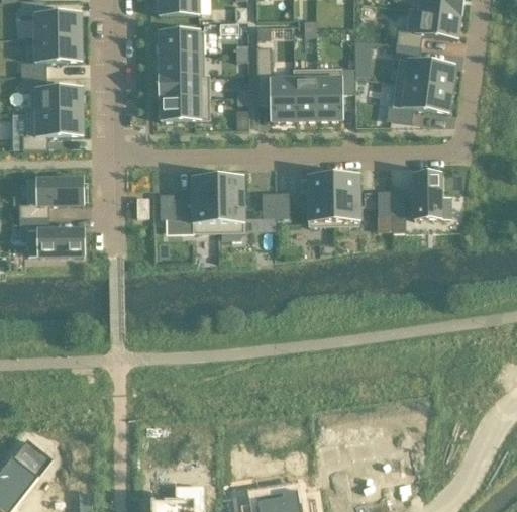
[(45,0),(20,0),(20,14),(30,14),(34,14),(35,37),(81,36),(81,13),(45,13),(45,0)]
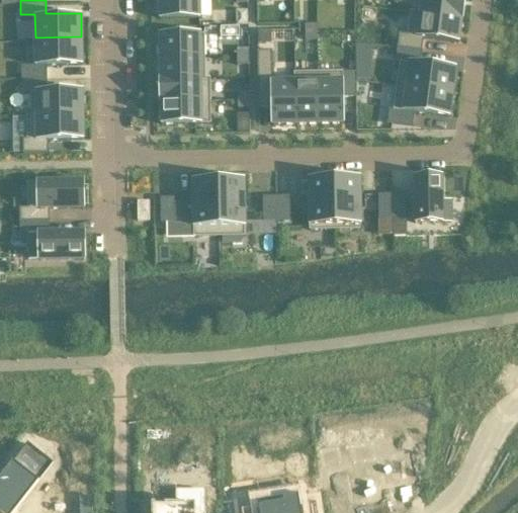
[(159,0),(159,15),(198,14),(198,0),(159,0)]
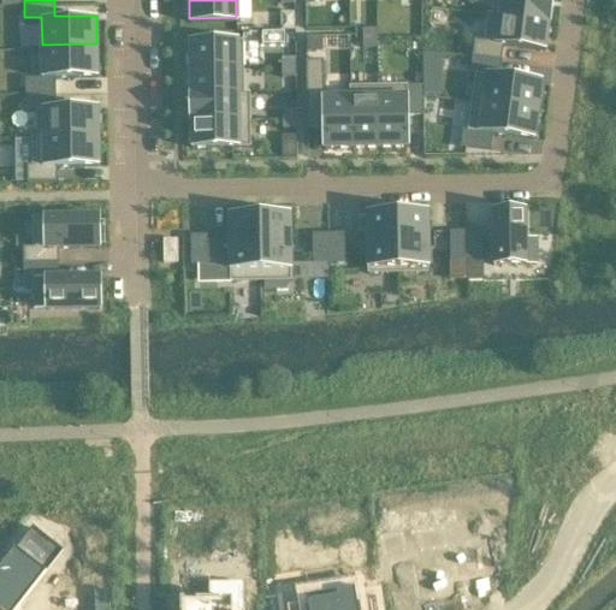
[(495,0),(493,10),(493,11),(548,18),(548,19),(549,19),(551,0),(495,0)]
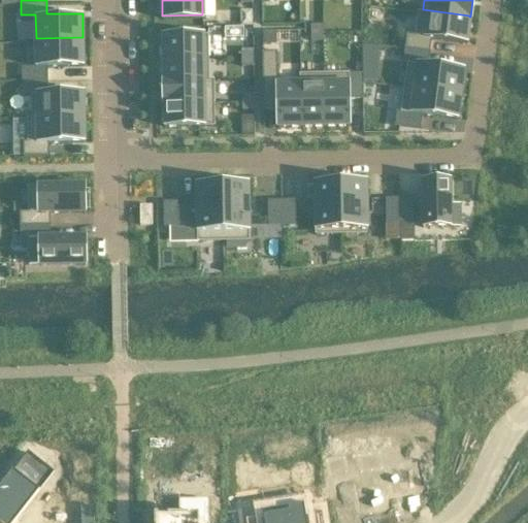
[(406,30),(404,44),(428,47),(430,34),(466,39),(469,17),(469,15),(423,9),(423,8),(418,7),(415,31),(406,30)]
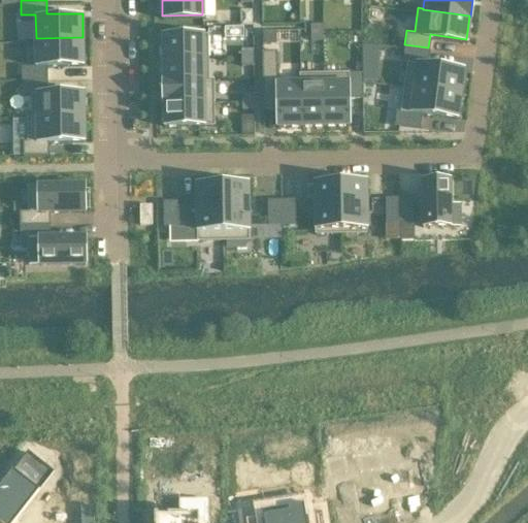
[(323,21),(310,21),(310,29),(323,29),(323,21)]
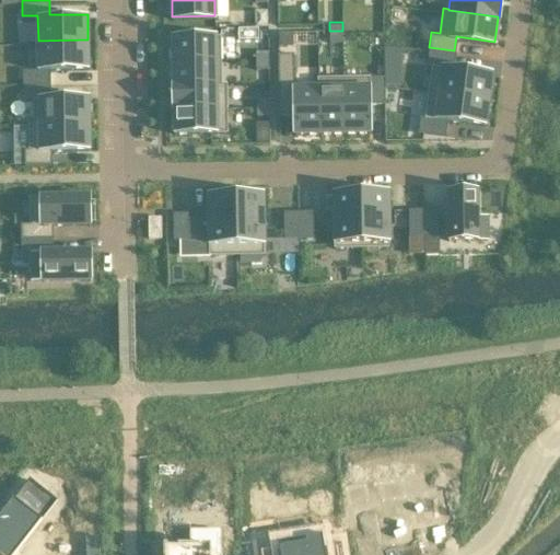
[(292,30),(278,30),(278,42),(293,42),(292,30)]
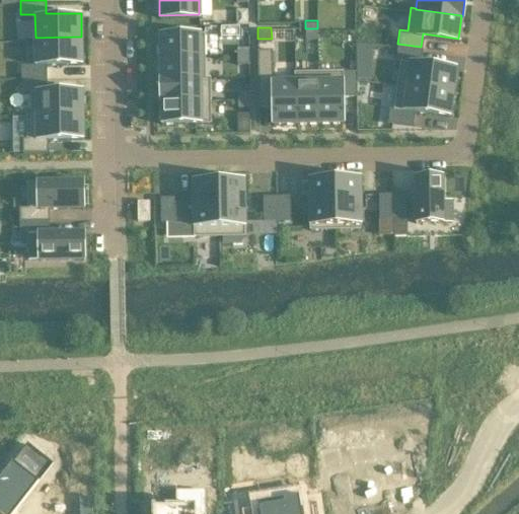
[(317,28),(305,28),(305,37),(317,37),(317,28)]
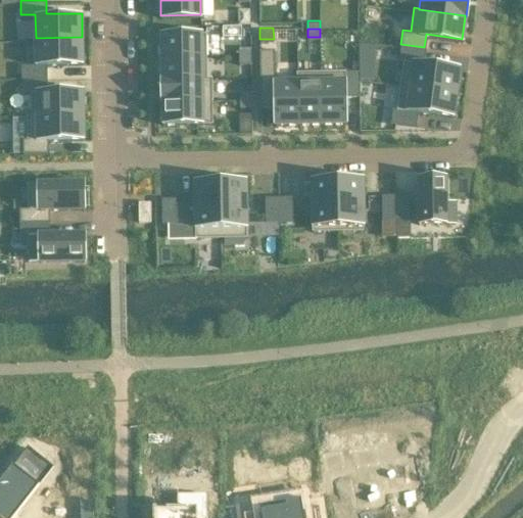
[(206,31),(161,32),(161,54),(206,54),(206,31)]
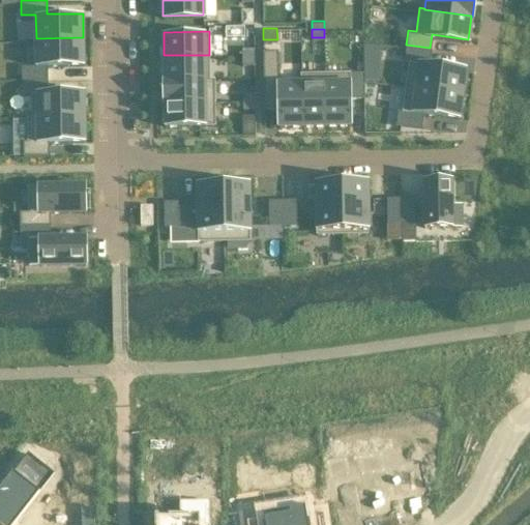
[(32,63),(22,63),(22,78),(48,77),(48,63),(83,62),(83,37),(36,38),(36,63),(32,63)]
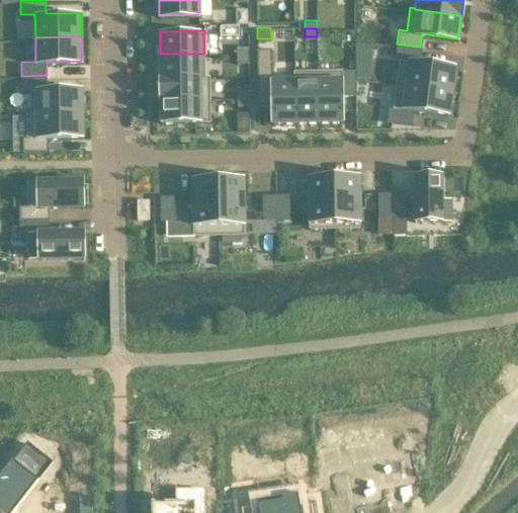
[(397,44),(395,58),(400,59),(397,82),(451,89),(454,65),(419,60),(420,47),(397,44)]
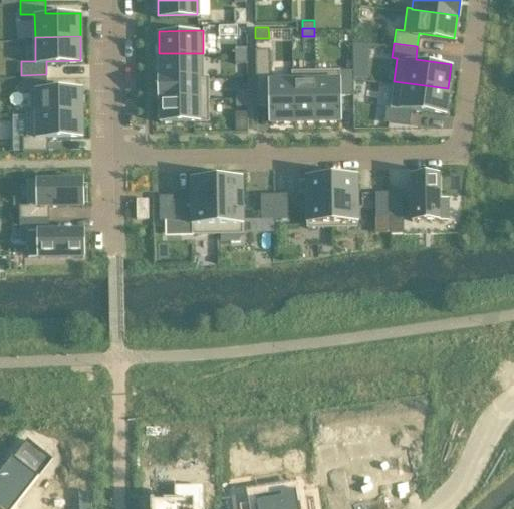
[(247,44),(234,44),(235,52),(247,52),(247,44)]
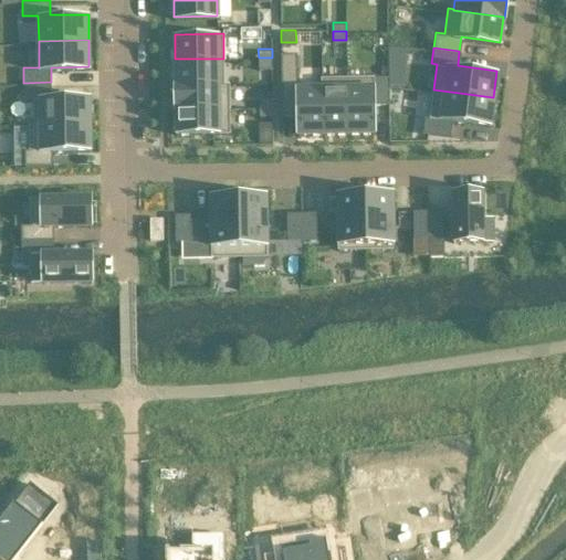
[(297,51),(281,51),(282,113),(296,113),(296,131),(323,131),(322,81),(321,81),(297,81),(297,51)]
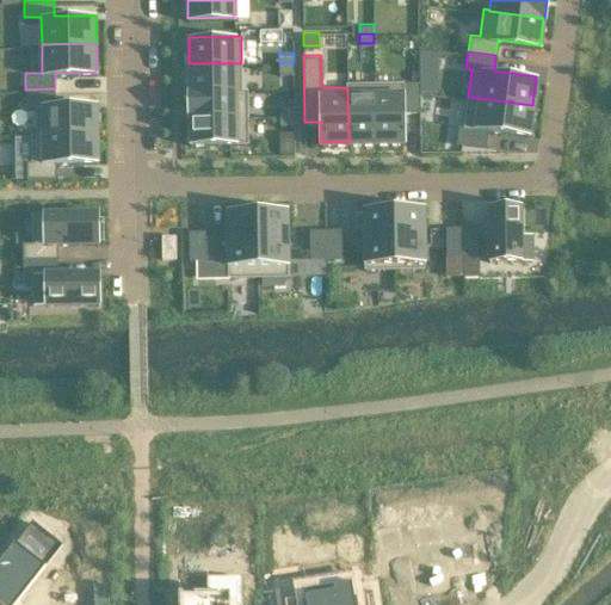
[(294,62),(279,62),(279,72),(294,72),(294,62)]
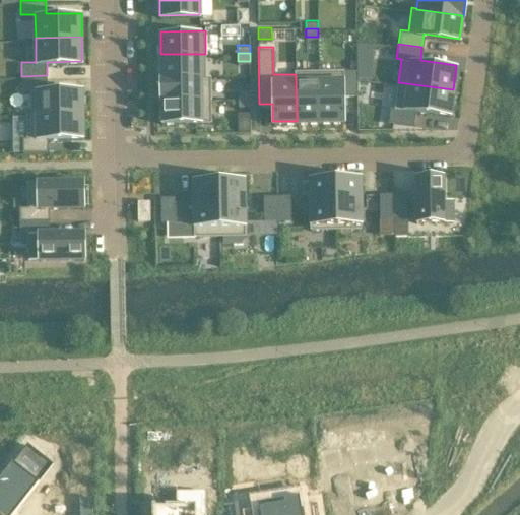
[(205,54),(160,54),(160,75),(160,76),(205,75),(205,74),(205,54)]
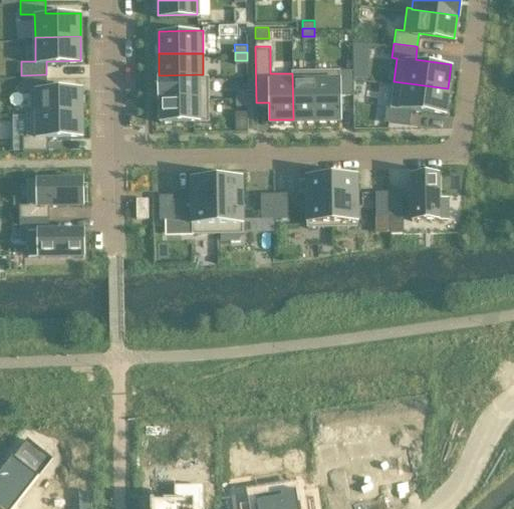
[(291,68),(291,73),(292,73),(293,119),(316,119),(315,67),(291,68)]
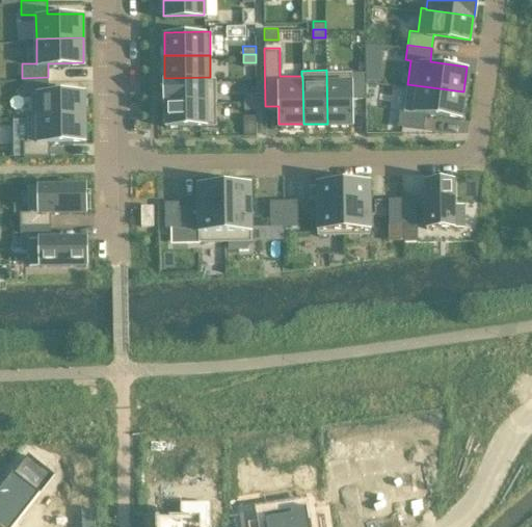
[(365,70),(326,70),(327,124),(352,123),(351,96),(366,96),(365,70)]
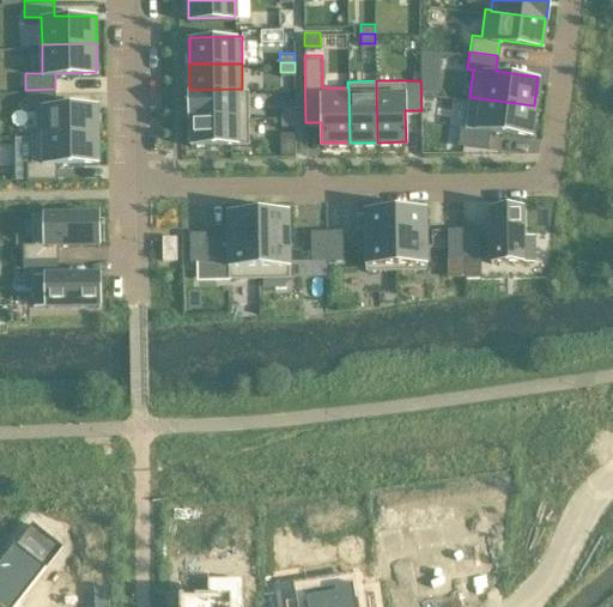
[(189,89),(188,89),(189,116),(190,116),(190,115),(248,115),(248,87),(242,87),(242,89),(189,90),(189,89)]
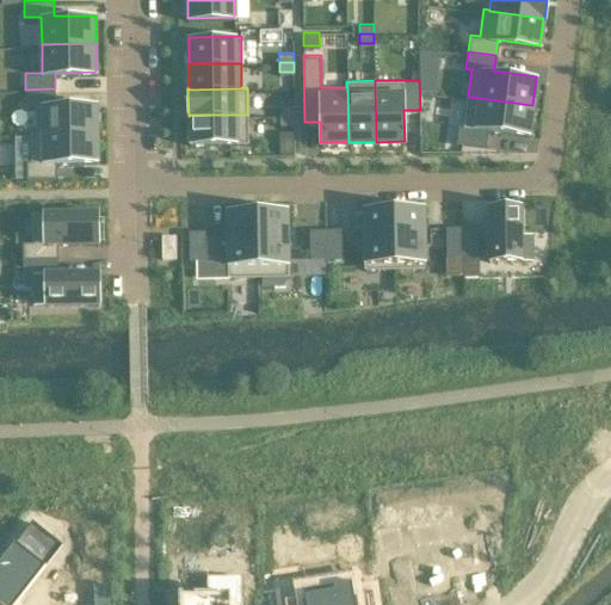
[(55,88),(25,90),(25,105),(36,105),(37,131),(37,133),(97,131),(97,104),(55,104),(55,88)]
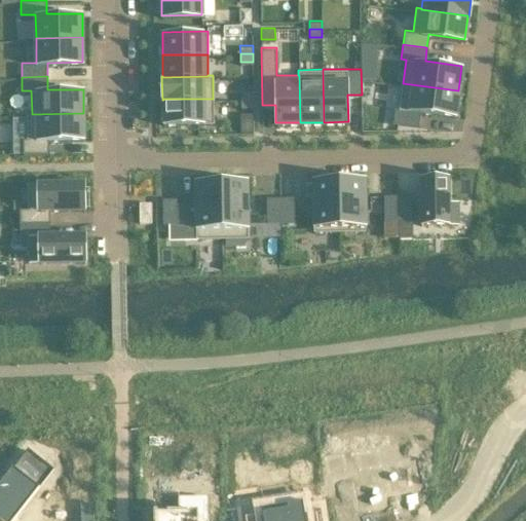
[(395,107),(393,120),(418,123),(420,110),(455,115),(458,90),(403,83),(400,107),(395,107)]
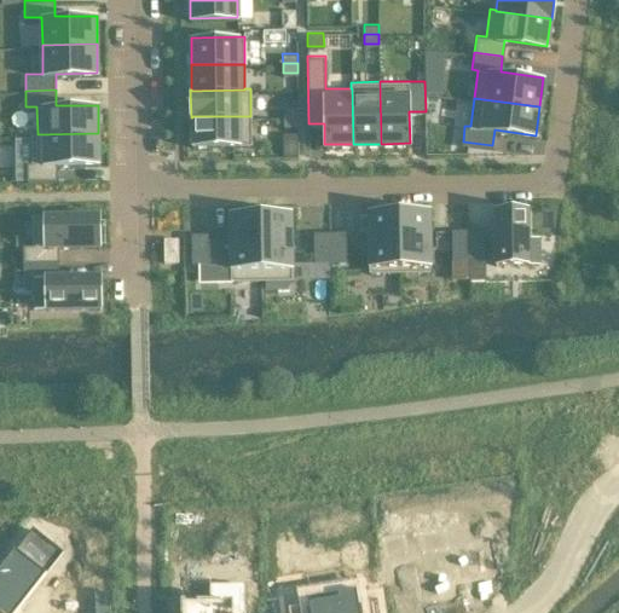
[(298,105),(283,105),(283,115),(298,115),(298,105)]
